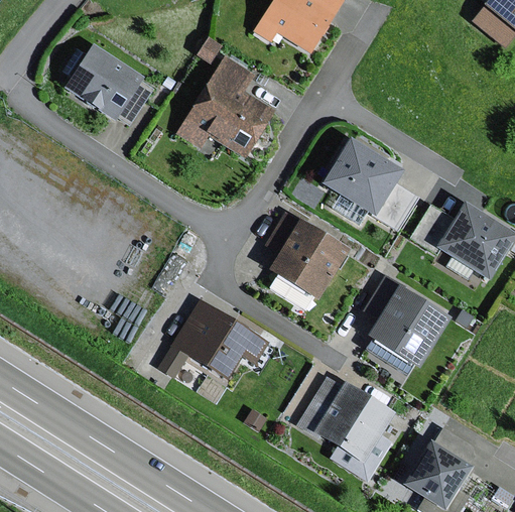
[(271,0),(253,29),(271,40),(277,31),(310,51),(343,0),(271,0)]
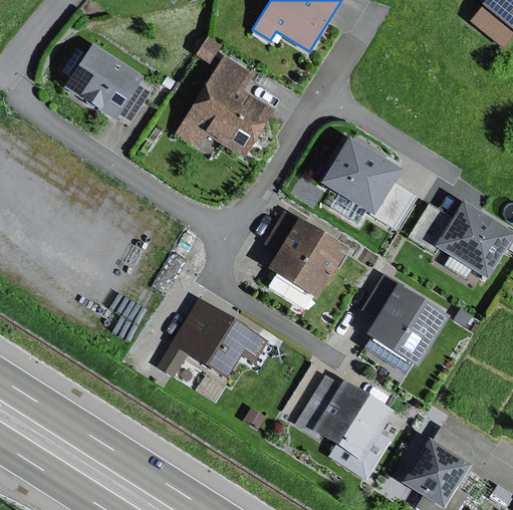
[(480,0),(483,2),(470,19),(503,46),(512,33),(512,0),(480,0)]
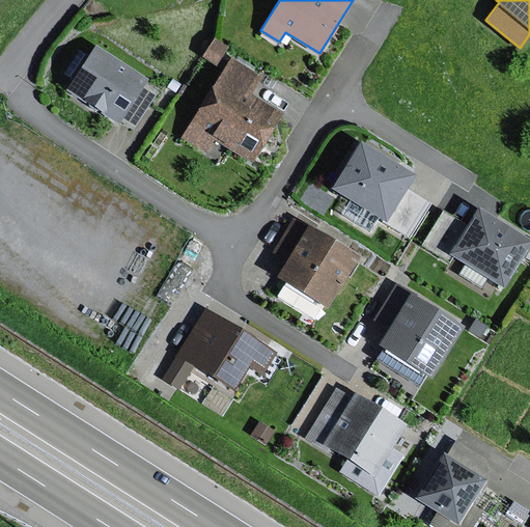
[(229,46),(215,35),(202,55),(217,64),(229,46)]
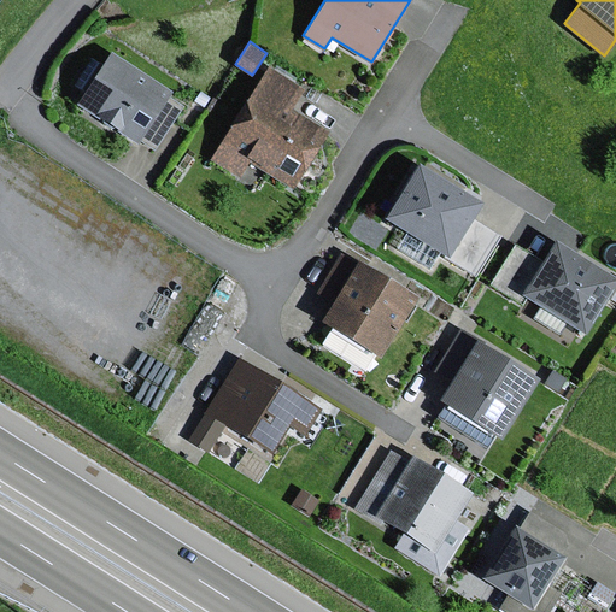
[(172,90),(112,51),(77,103),(139,142),(141,139),(156,148),(185,104),(170,95),(172,90)]
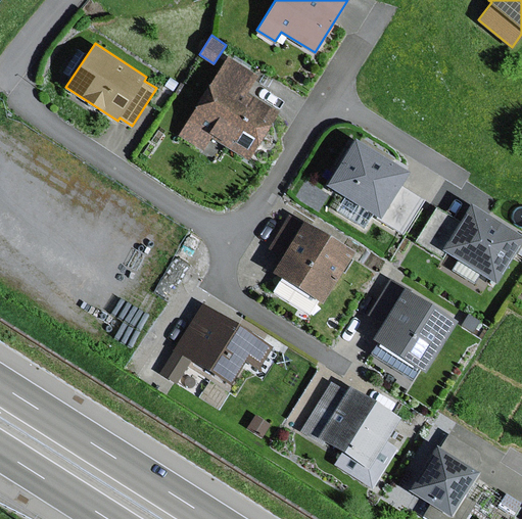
[(259,73),(227,53),(178,133),(203,149),(211,135),(248,158),(278,110),(247,92),(259,73)]
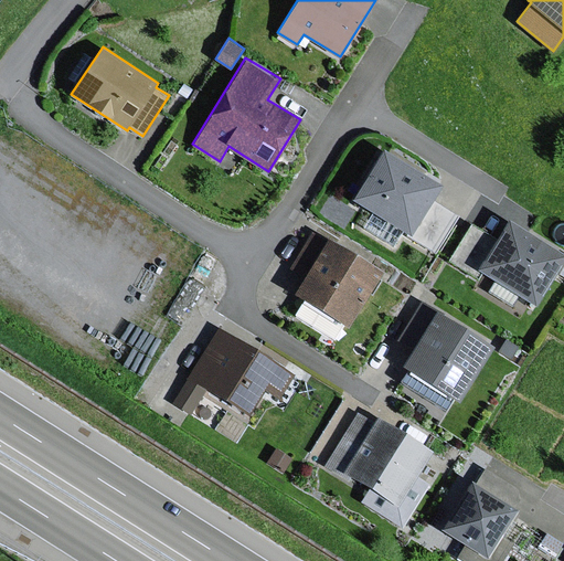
[(442,187),(383,150),(351,200),(436,253),(459,214),(434,199),(442,187)]
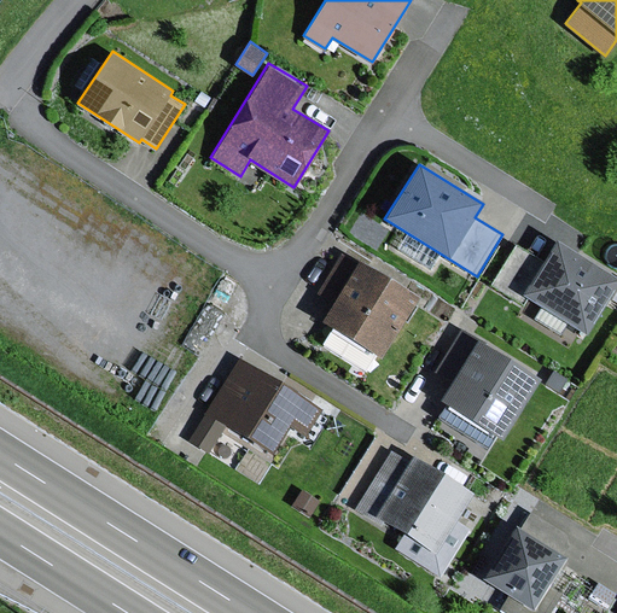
[(616,278),(556,240),(543,261),(517,244),(490,285),(524,304),(527,299),(586,336),(616,286),(616,278)]
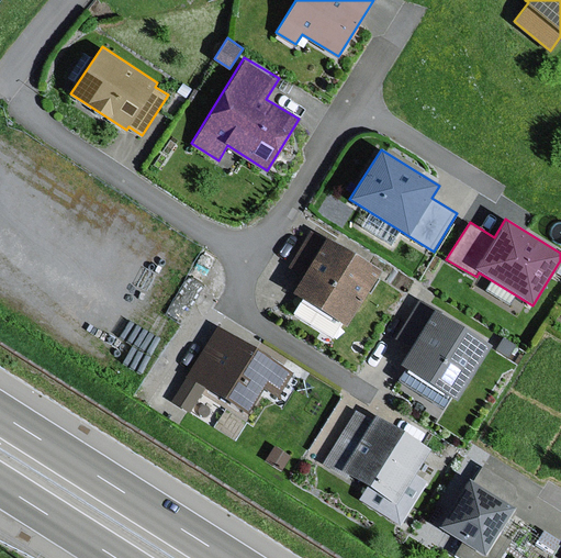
[(381,270),(311,227),(288,265),(303,275),(292,293),(346,326),(381,270)]
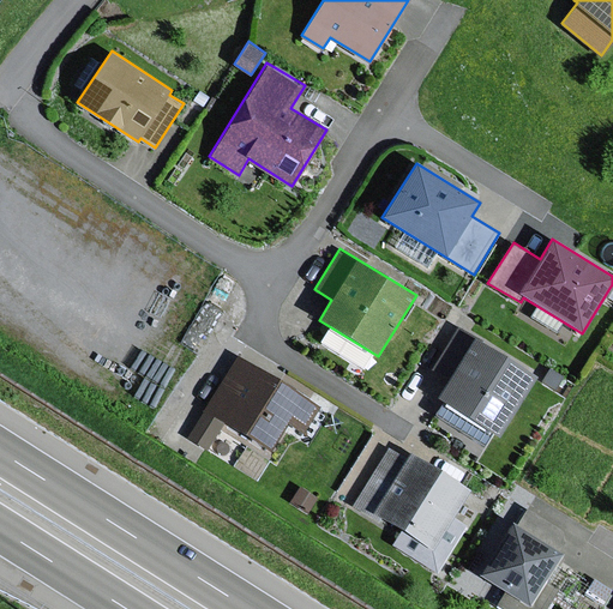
[(536,377),(456,329),(432,367),(449,378),(436,399),(499,438),(536,377)]
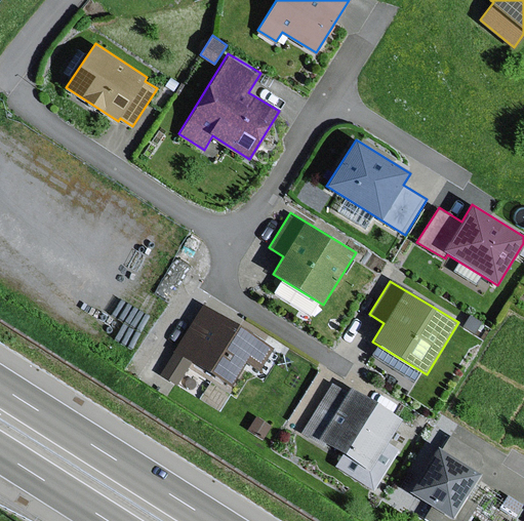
[(275,347),(203,303),(173,350),(231,386),(246,361),(259,370),(275,347)]
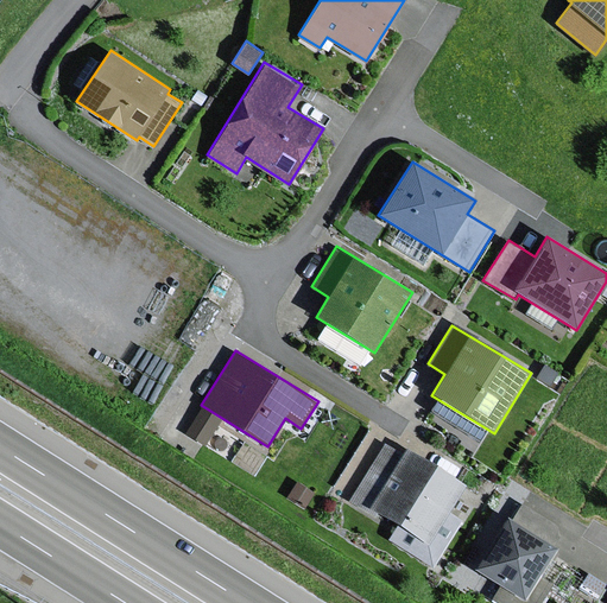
[(221,418),(201,406),(187,431),(206,443),(221,418)]
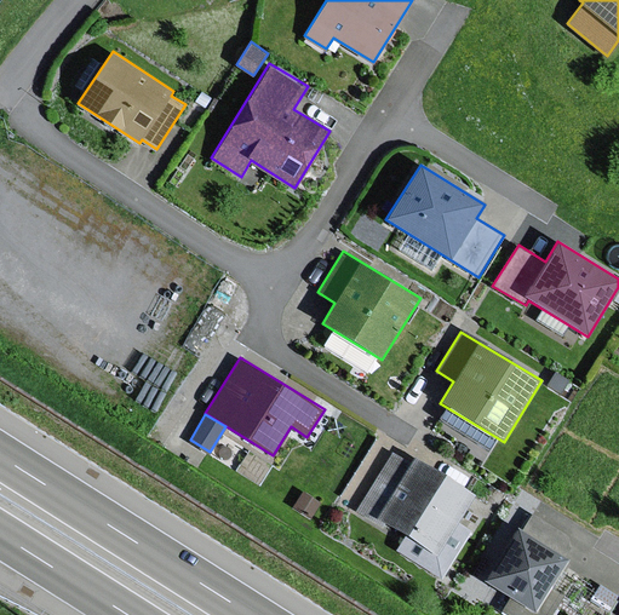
[(411,461),(393,450),(357,509),(403,538),(396,549),(443,578),(473,529),(459,521),(476,494),(414,457),(411,461)]
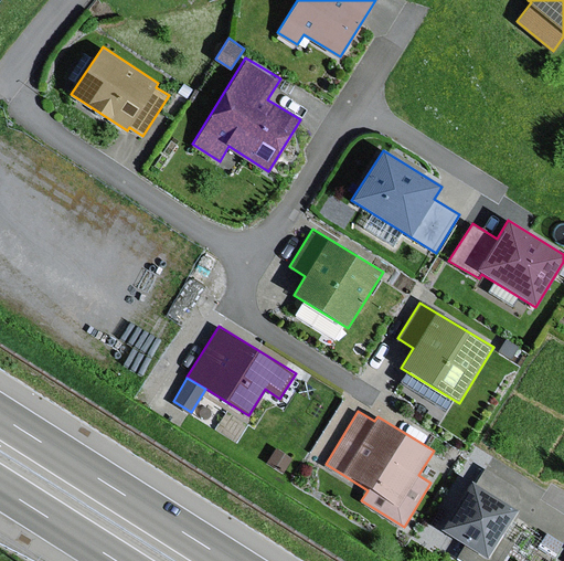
[(293,456),(276,446),(267,462),(284,472),(293,456)]
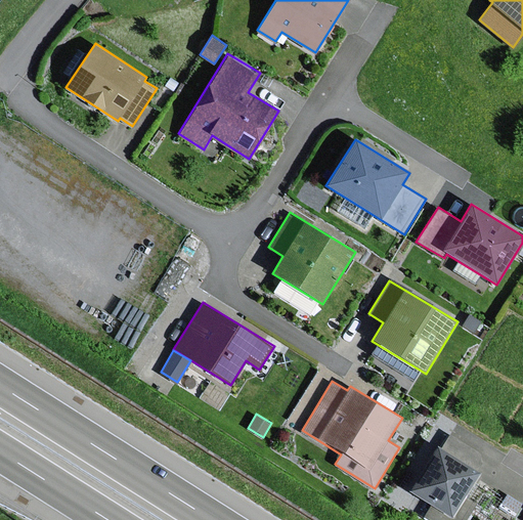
[(440,448),(436,446),(408,491),(452,518),(480,473),(477,471),(482,462),(481,451),(450,433),(440,448)]
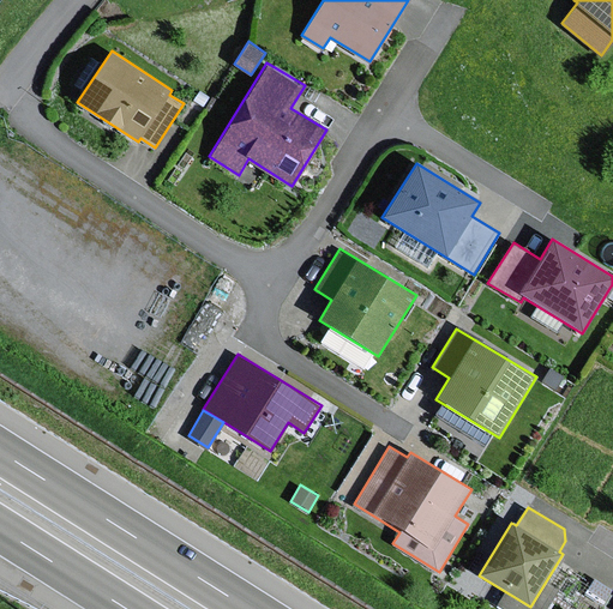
[(612,588),(595,576),(586,590),(604,601),(612,588)]
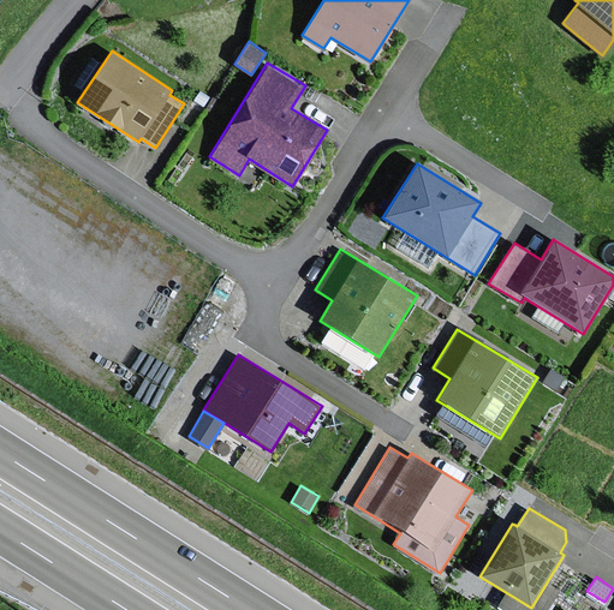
All buildings are outlined.
